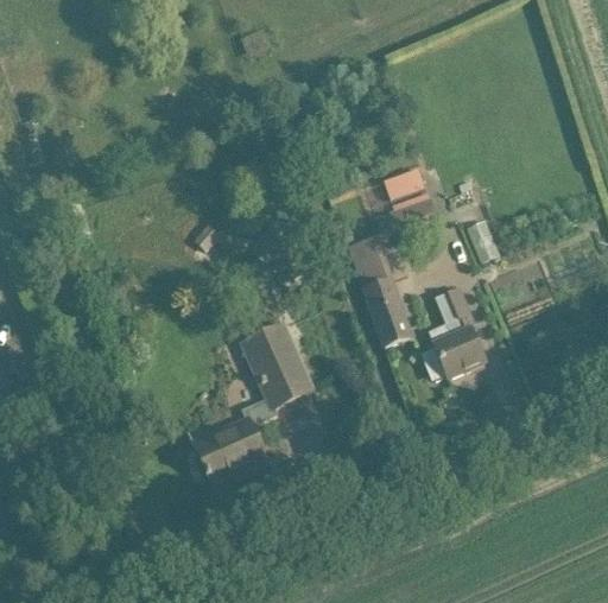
[(390,201),(425,188),(418,167),(382,181),(390,201)]
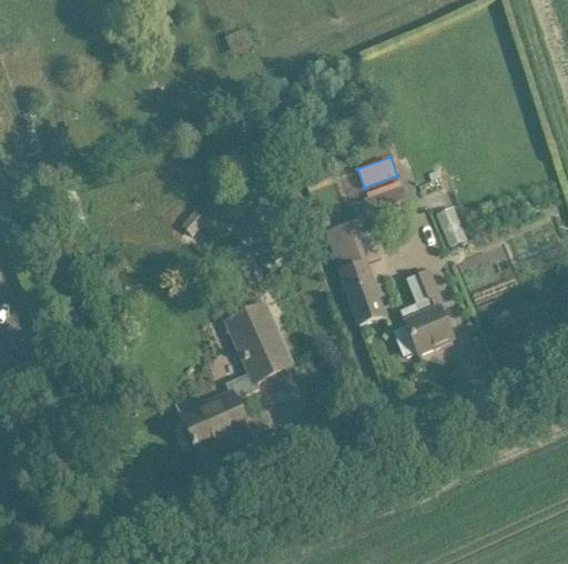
[(408,202),(403,185),(352,205),(357,221),(408,202)]
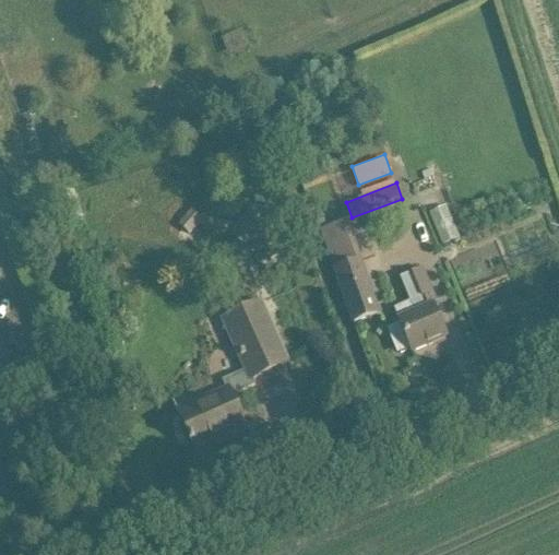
[(190,209),(179,221),(189,229),(200,217),(190,209)]
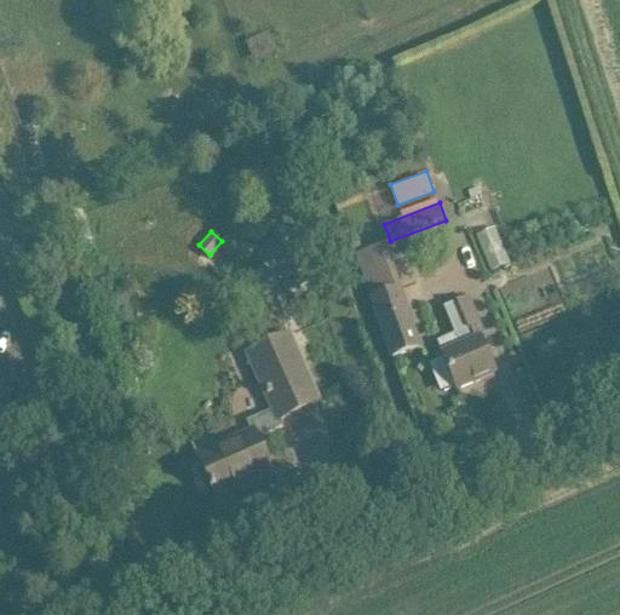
[(355,253),(362,271),(394,355),(420,344),(389,260),(382,242),(355,253)]
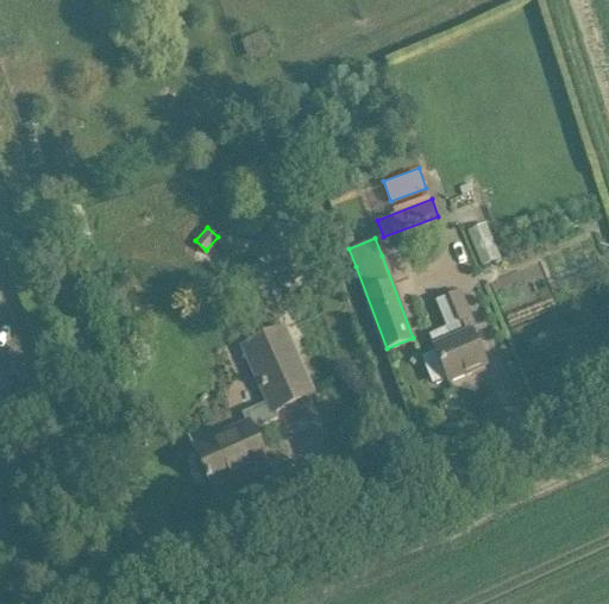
[(487,364),(473,332),(477,331),(460,289),(435,300),(437,301),(446,325),(450,323),(456,338),(435,346),(437,350),(426,354),(424,358),(432,379),(437,381),(447,376),(449,379),(487,364)]
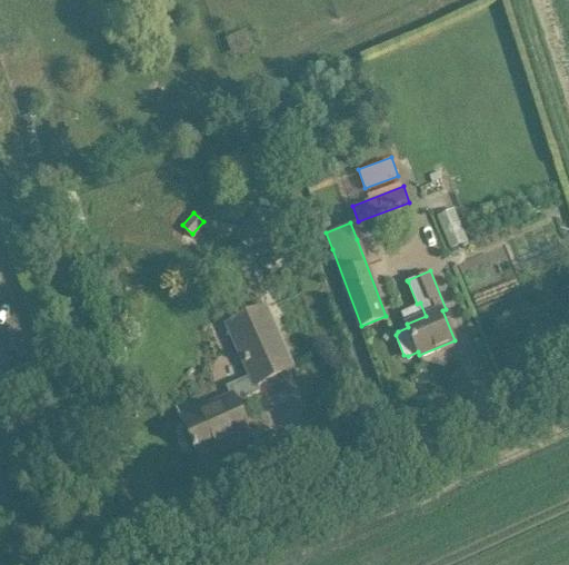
[(259,389),(256,383),(292,367),(266,306),(229,323),(252,374),(226,385),(232,399),(183,420),(199,454),(218,446),(217,443),(232,436),(233,438),(250,432),(236,399),(259,389)]
